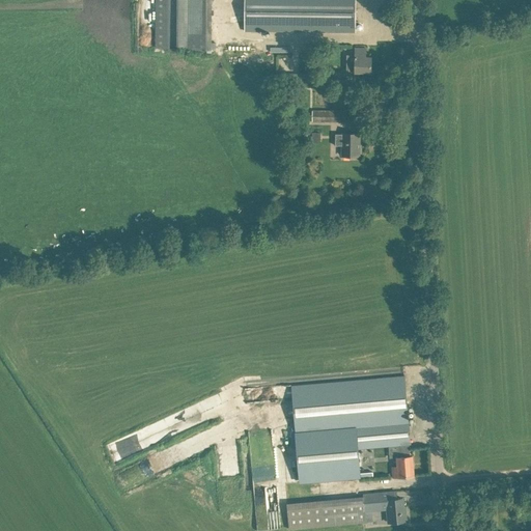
[(155,0),(155,49),(166,49),(167,0),(155,0)]
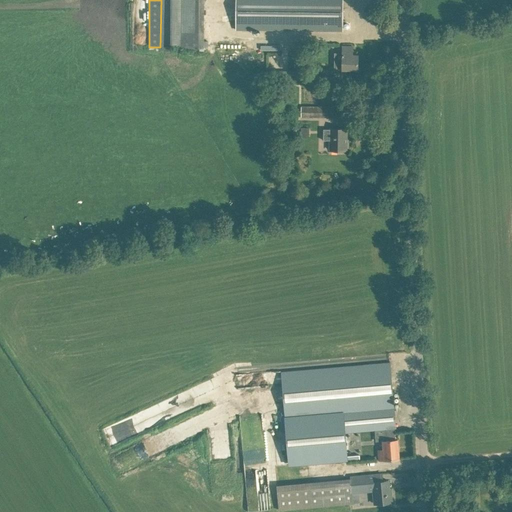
[(170,0),(171,46),(204,47),(204,0),(170,0)]
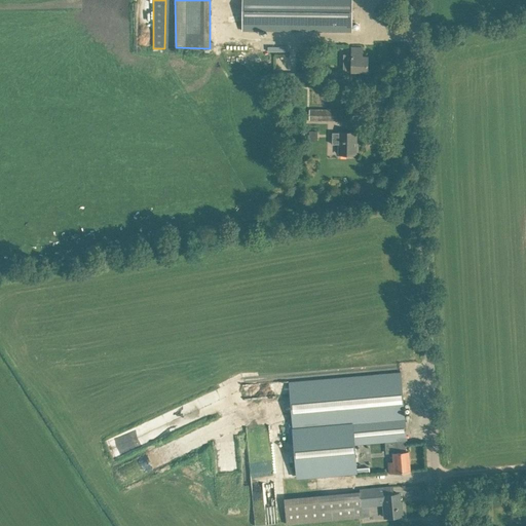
[(241,0),(242,30),(351,31),(351,0),(241,0)]
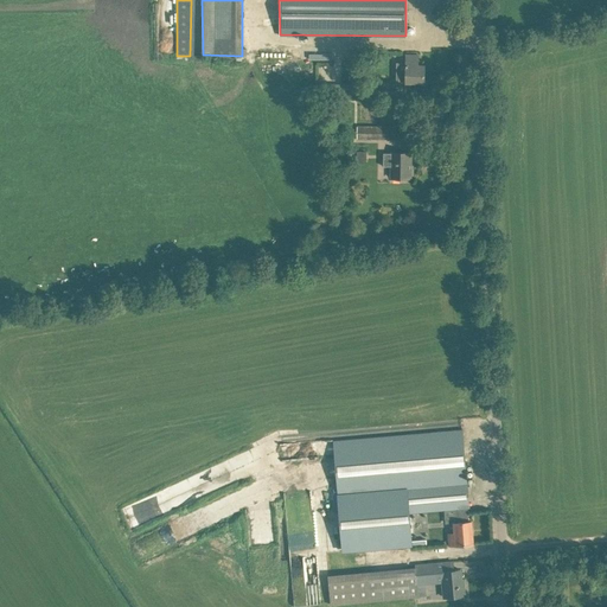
[(396,70),(396,82),(406,83),(413,83),(425,83),(425,65),(417,65),(417,55),(406,55),(406,62),(406,70),(396,70)]
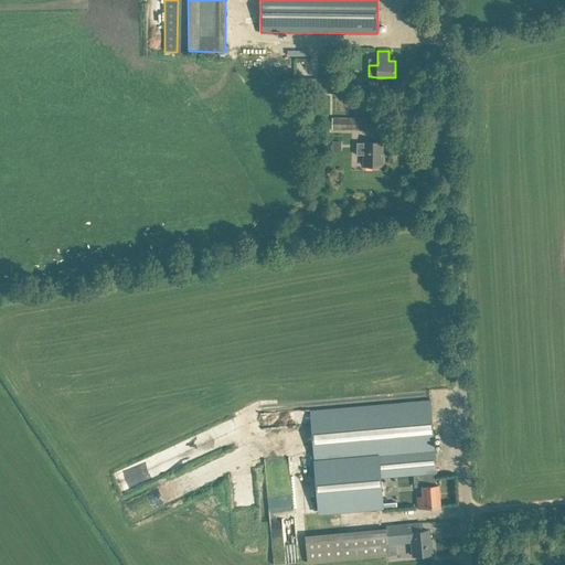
[(332,128),(376,129),(376,118),(332,117),(332,128)]
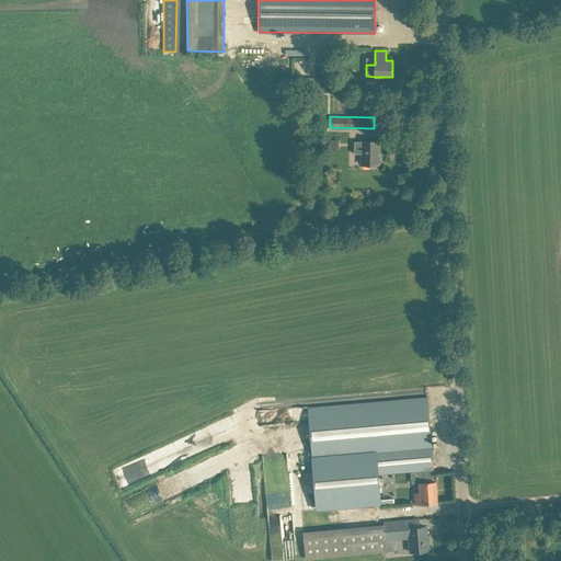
[(362,153),(362,164),(379,164),(379,141),(354,141),(354,153),(362,153)]
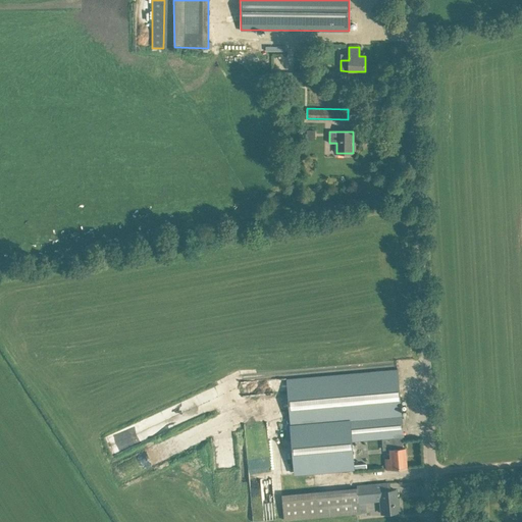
[(370,351),(370,360),(392,360),(392,351),(370,351)]
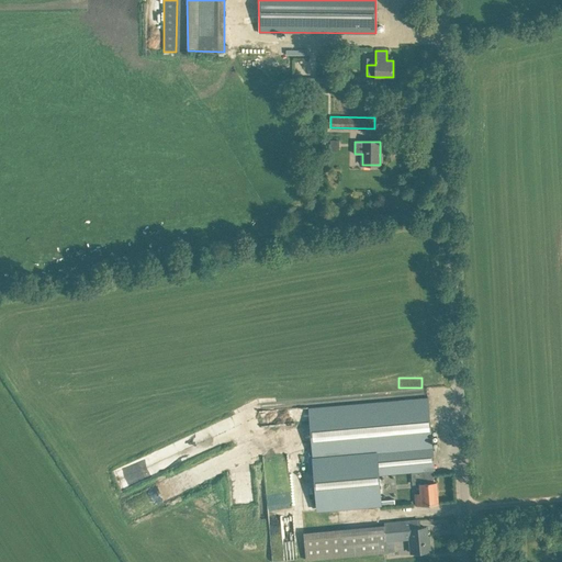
[(379,474),(411,471),(412,484),(420,484),(420,493),(415,494),(416,505),(438,503),(436,483),(434,483),(433,470),(434,470),(428,397),(308,408),(317,508),(381,503),(381,501),(379,474)]
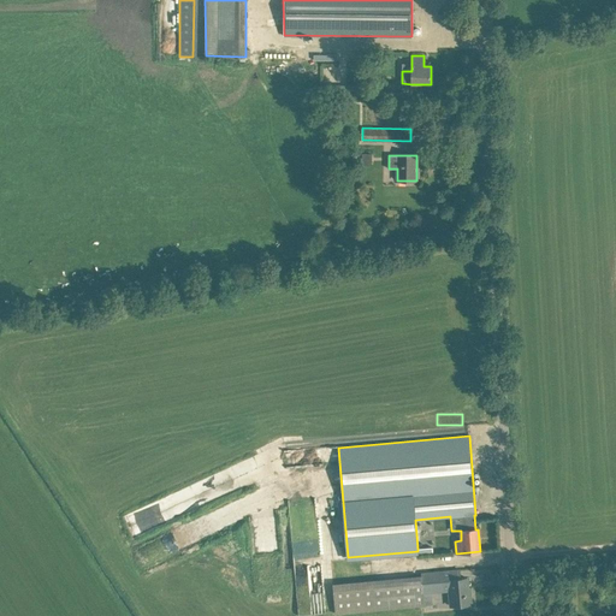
[(460,579),(458,569),(421,573),(421,575),(420,576),(421,592),(422,592),(449,590),(450,605),(472,604),(471,593),(468,593),(467,578),(460,579)]
